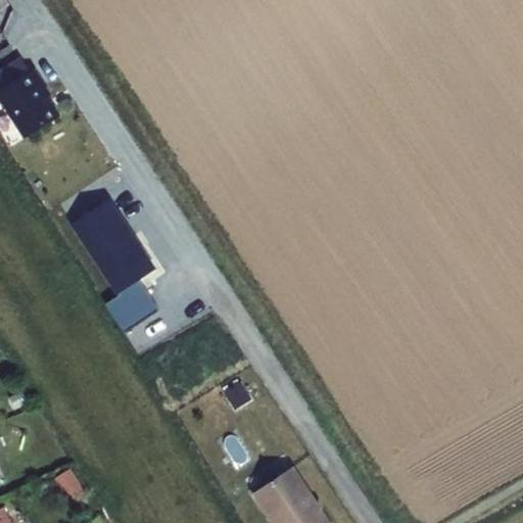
[(0,58),(0,74),(2,78),(24,63),(14,49),(0,58)]
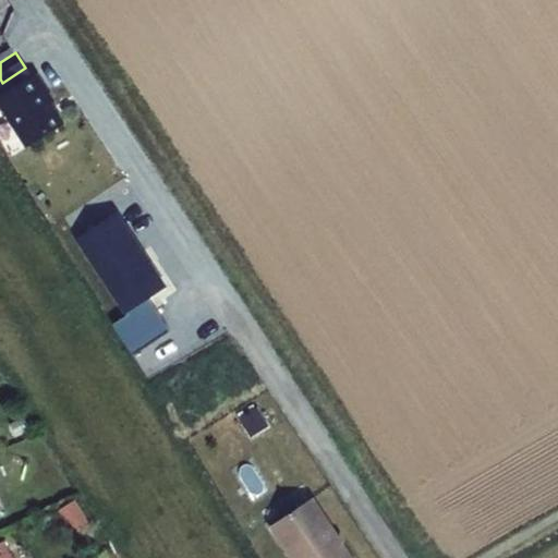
[(2,83),(0,83),(0,106),(22,138),(59,113),(47,94),(49,92),(31,63),(25,68),(2,83)]
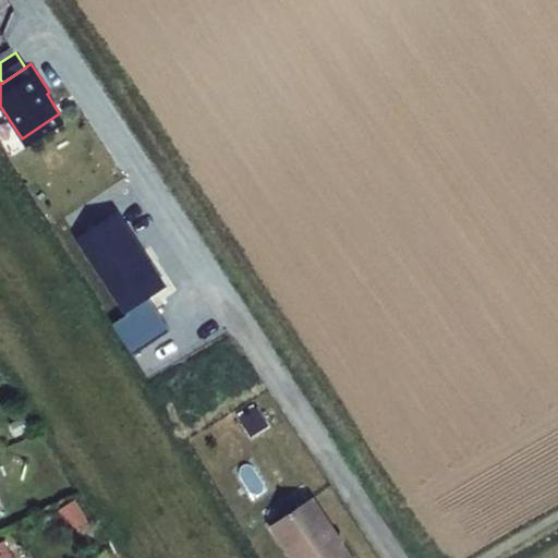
[(118,209),(76,235),(128,315),(113,324),(133,355),(171,331),(150,298),(167,287),(118,209)]
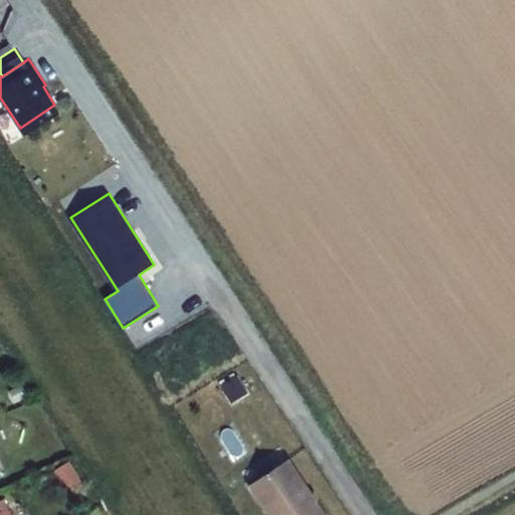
[(71,461),(55,468),(67,495),(82,488),(71,461)]
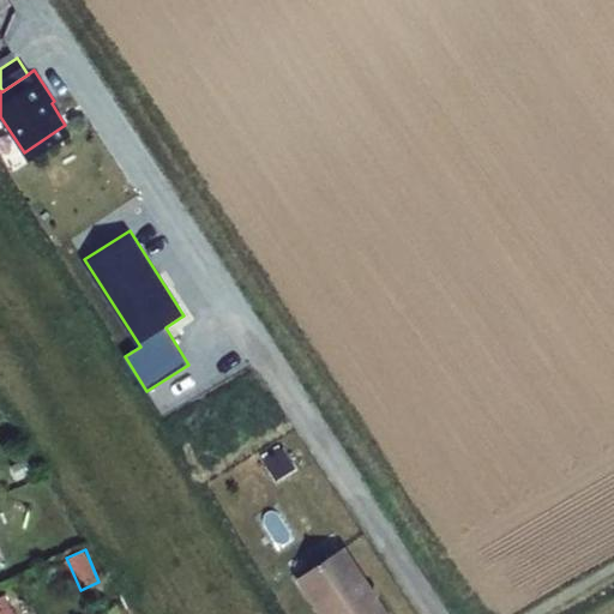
[(383,613),(347,558),(300,588),(318,613),(383,613)]
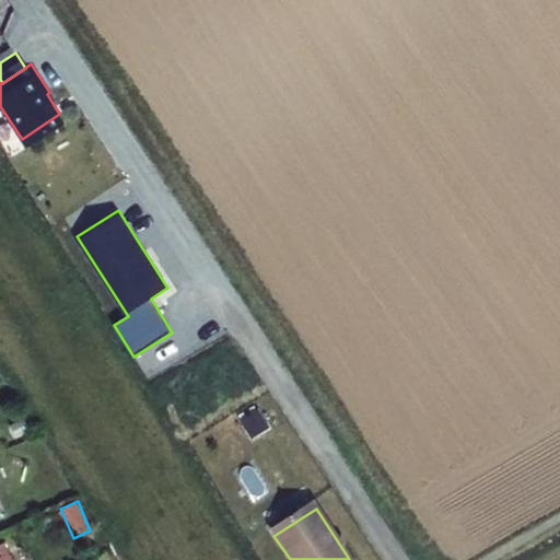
All buildings are outlined.
